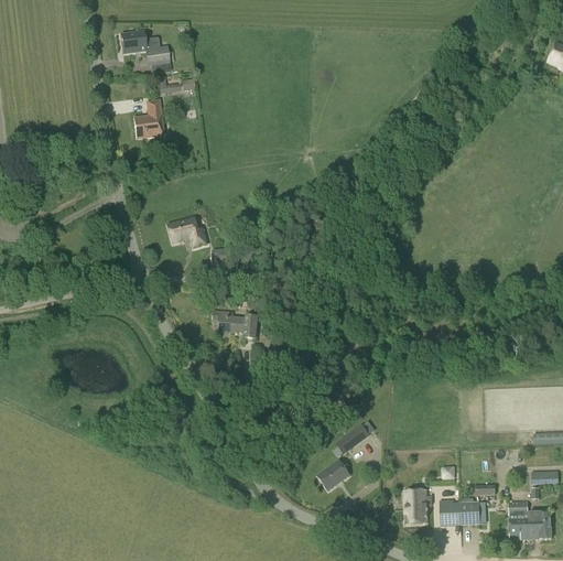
[(144,38),(143,31),(121,33),(123,52),(144,50),(147,65),(169,63),(166,45),(159,46),(158,38),(154,36),(144,38)]
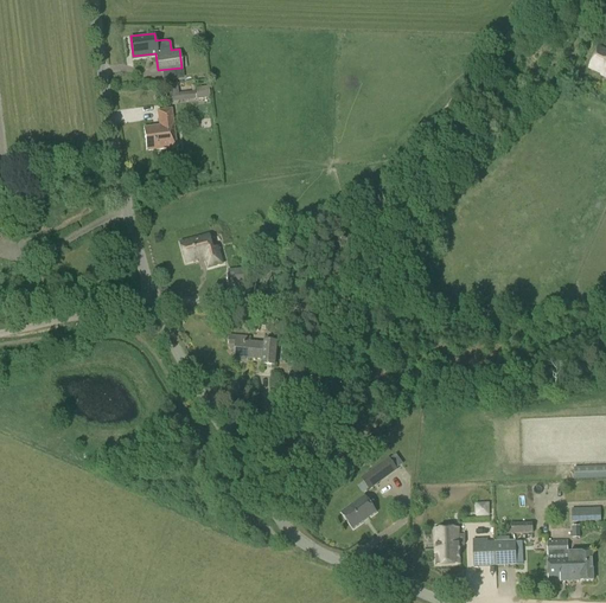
[(605,74),(605,46),(600,45),(591,66),(601,71),(601,72),(605,74)]
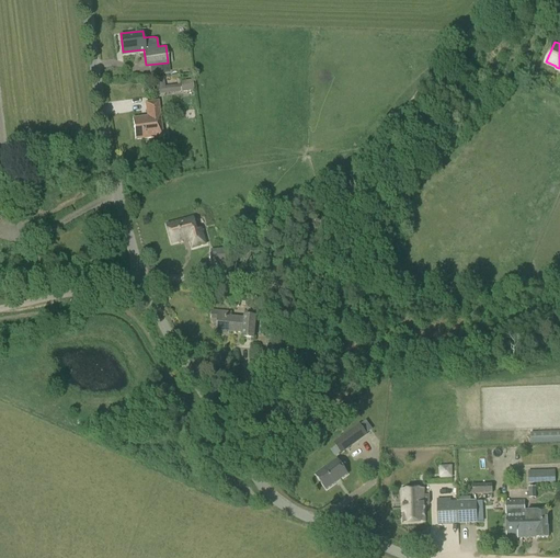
[(181,90),(193,88),(192,78),(179,79),(181,90)]
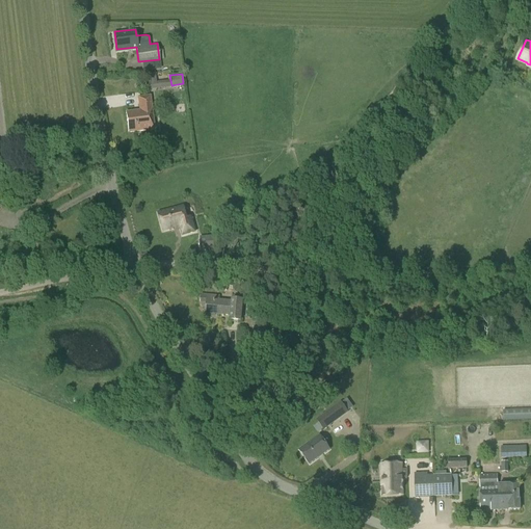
[(154,86),(170,85),(169,78),(153,80),(154,86)]
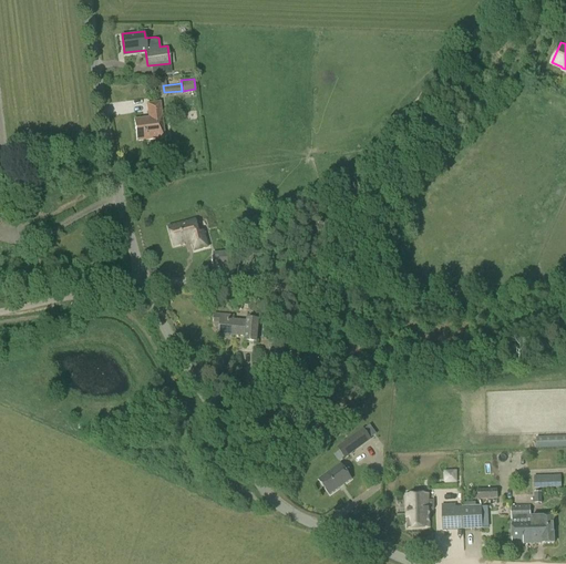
[(161,114),(161,108),(160,101),(147,102),(150,116),(134,118),(136,139),(165,135),(162,114),(161,114)]
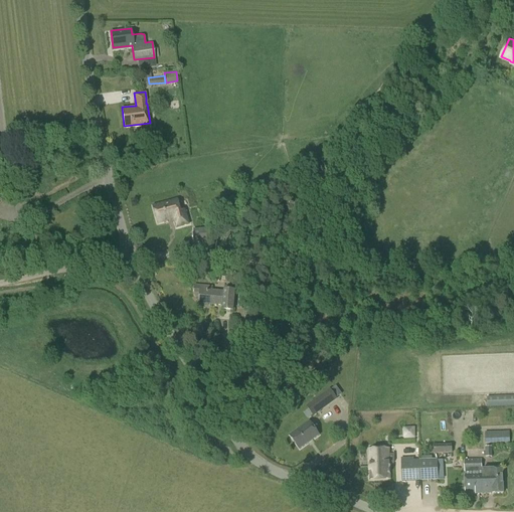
[(180,209),(177,197),(153,204),(157,221),(173,216),(176,225),(188,221),(185,208),(180,209)]
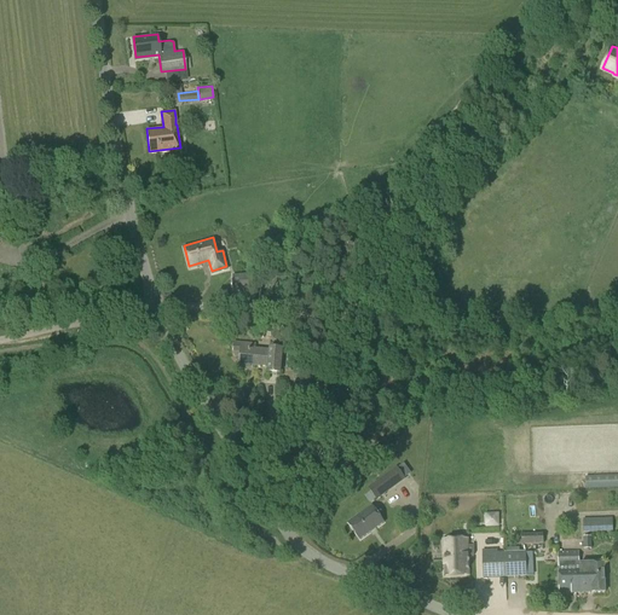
[(234,289),(260,286),(259,271),(232,273),(234,289)]
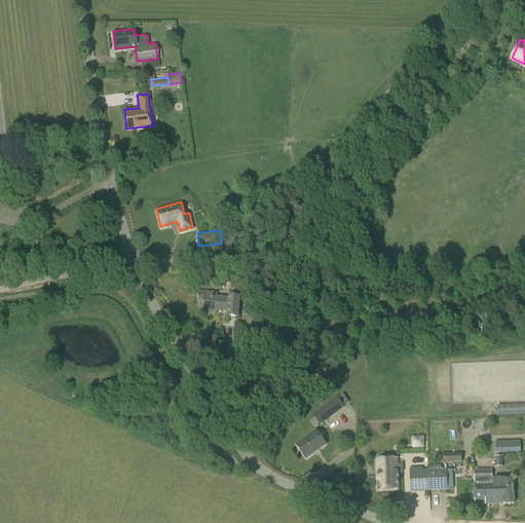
[(16,265),(35,261),(33,249),(14,253),(16,265)]
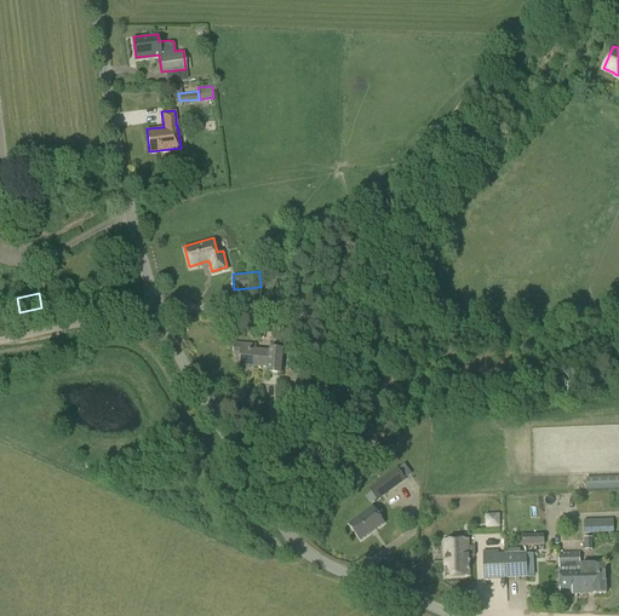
[(299,369),(303,334),(288,333),(285,368),(299,369)]
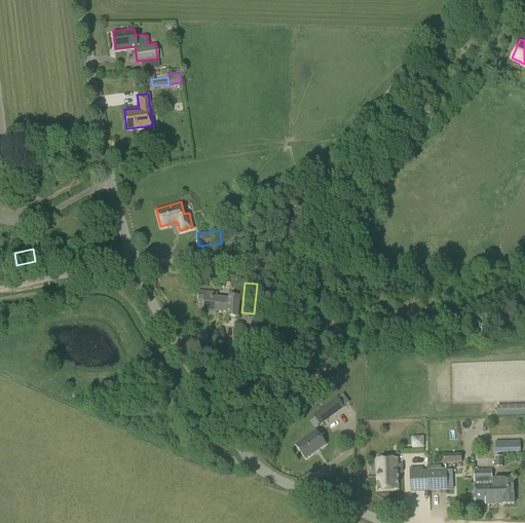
[(229,295),(218,294),(218,290),(205,289),(204,308),(212,309),(212,307),(228,309),(228,314),(238,315),(240,295),(229,294),(229,295)]
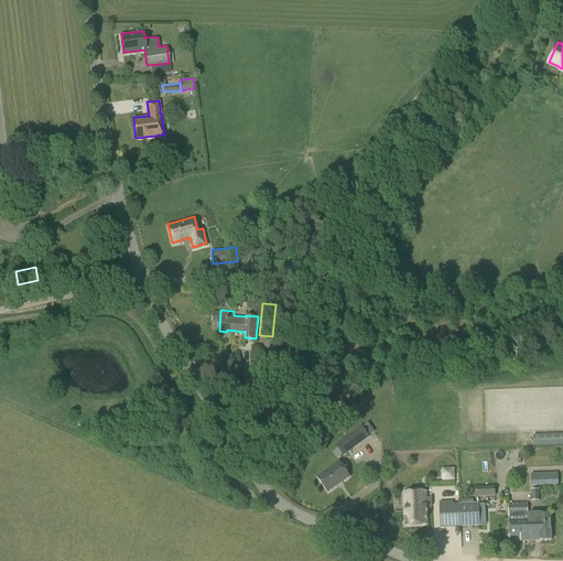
[(343,454),(368,434),(360,423),(334,442),(343,454)]
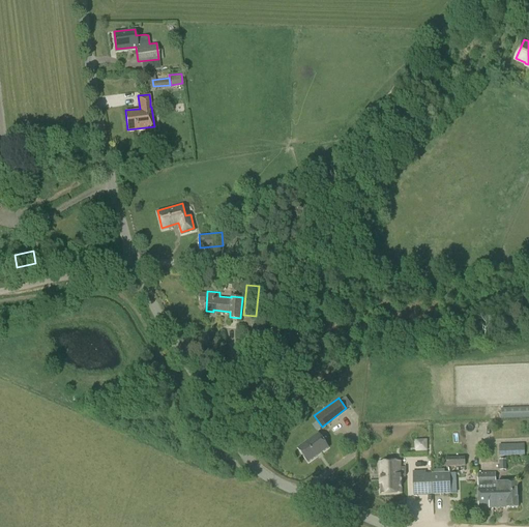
[(528,415),(528,405),(500,406),(500,416),(528,415)]
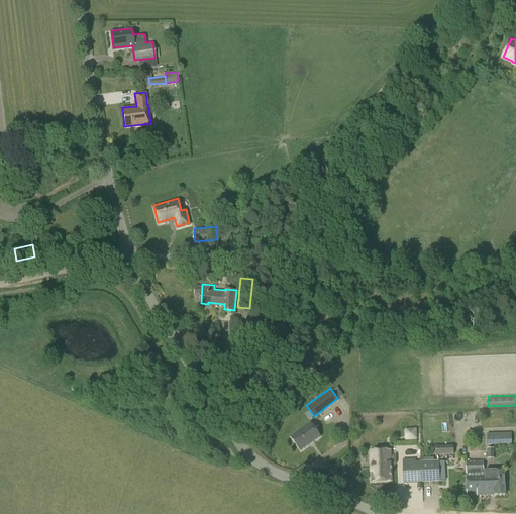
[(301,448),(320,434),(311,421),(292,435),(301,448)]
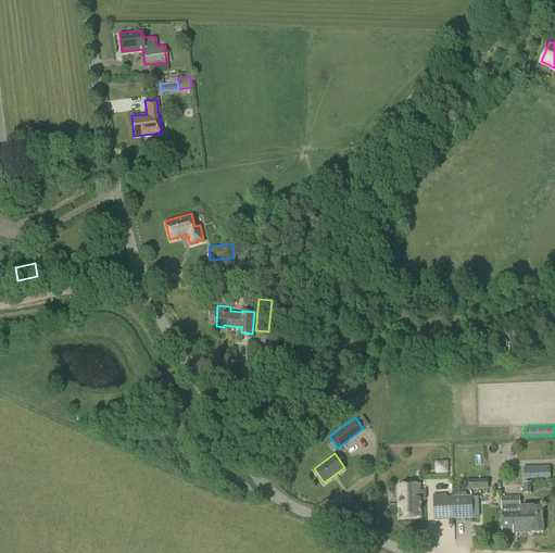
[(434,472),(448,470),(446,457),(434,459),(434,472)]
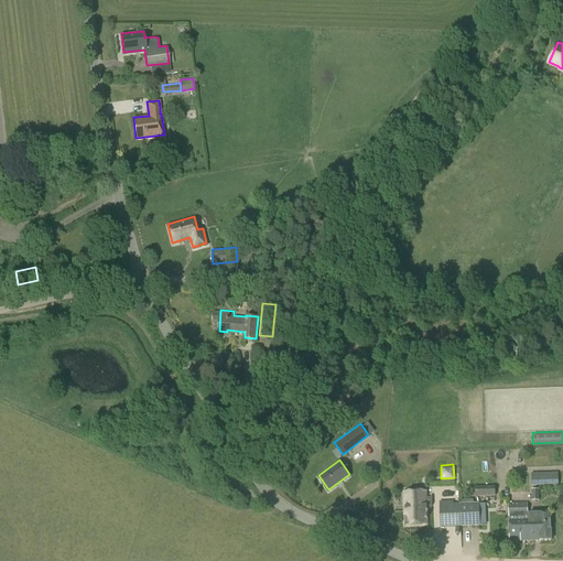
[(530,483),(558,482),(556,470),(530,471),(530,483)]
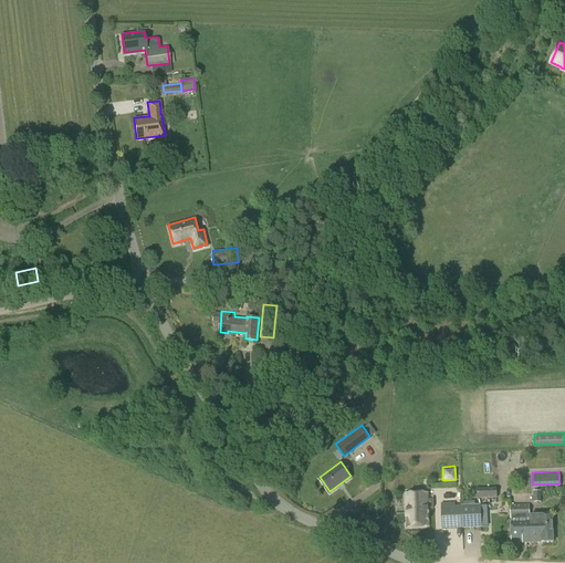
[(475,496),(497,496),(495,485),(475,486),(475,496)]
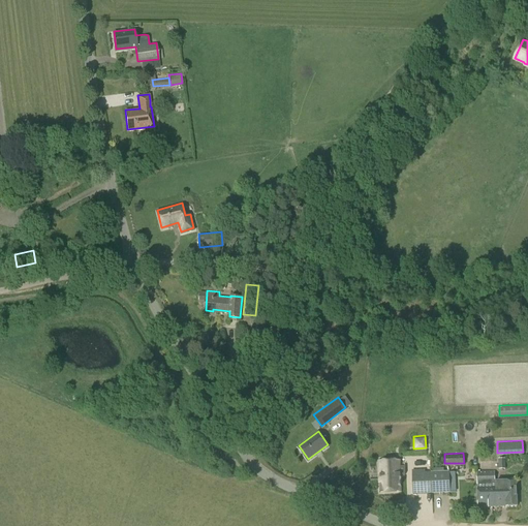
[(399,464),(399,460),(377,460),(378,478),(384,478),(384,489),(399,489),(399,485),(399,482),(399,475),(399,472),(404,472),(404,464),(399,464)]
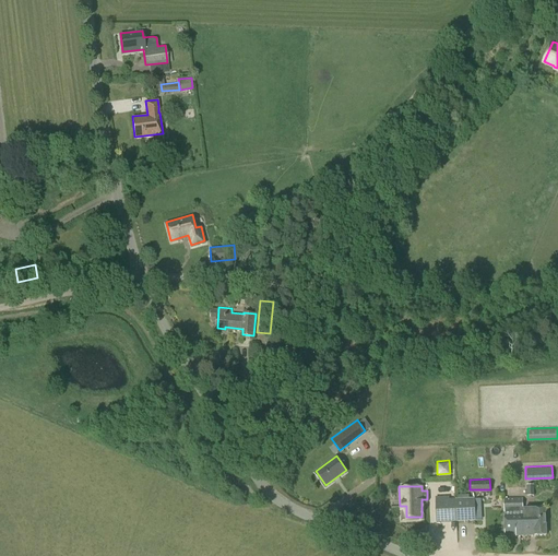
[(435,520),(474,518),(473,496),(434,498),(435,520)]
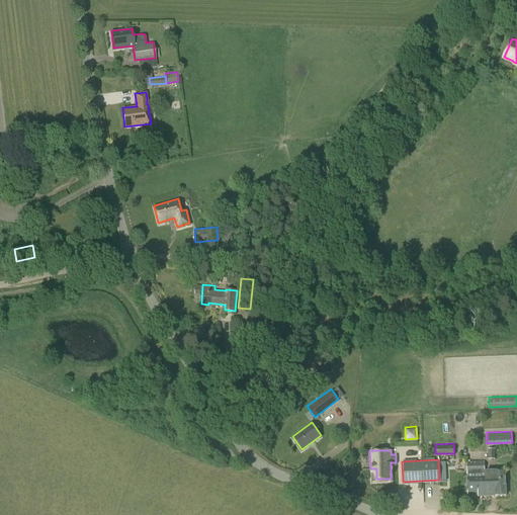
[(485,470),(485,460),(467,461),(468,495),(506,494),(505,469),(485,470)]
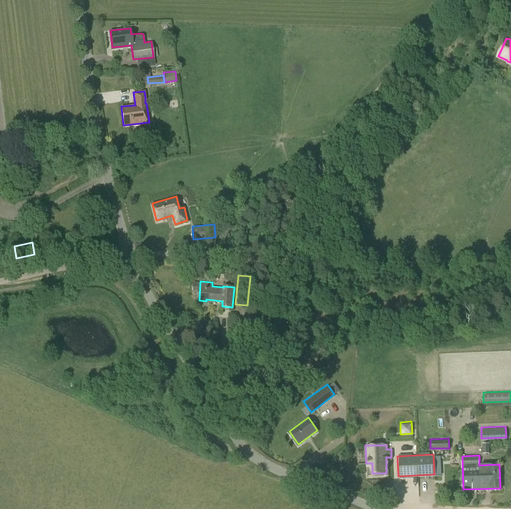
All buildings are outlined.
